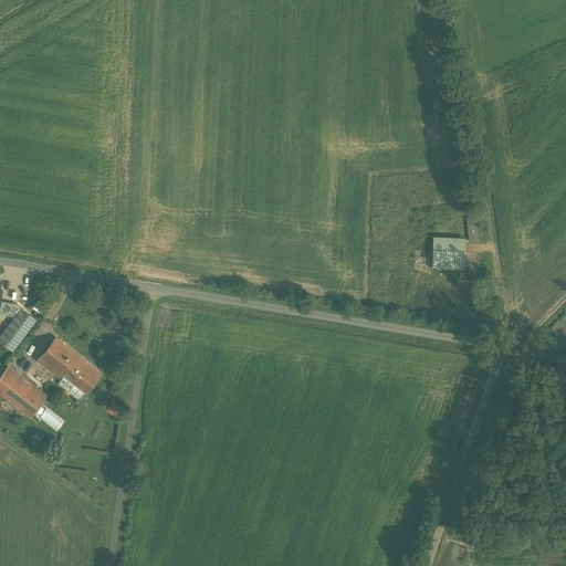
[(468,218),(469,240),(480,240),(479,218),(468,218)]
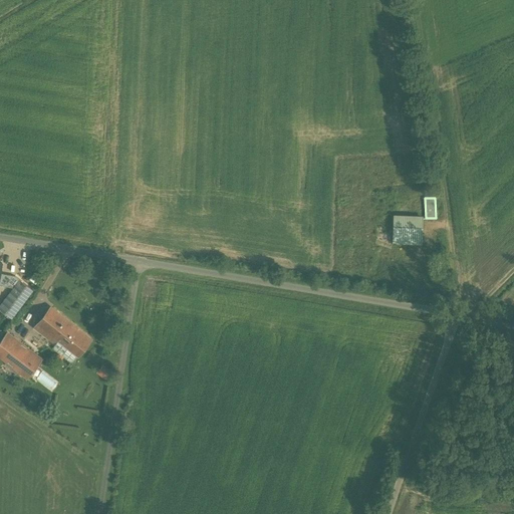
[(421,220),(393,219),(392,245),(420,246),(421,220)]
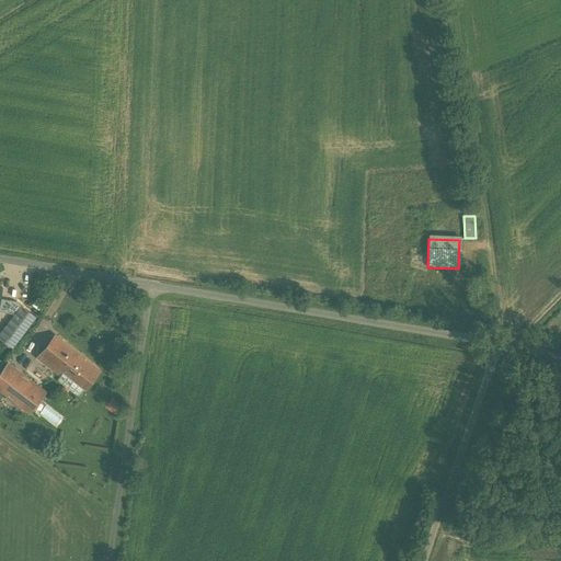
[(16,301),(0,298),(0,311),(15,315),(22,306),(16,301)]
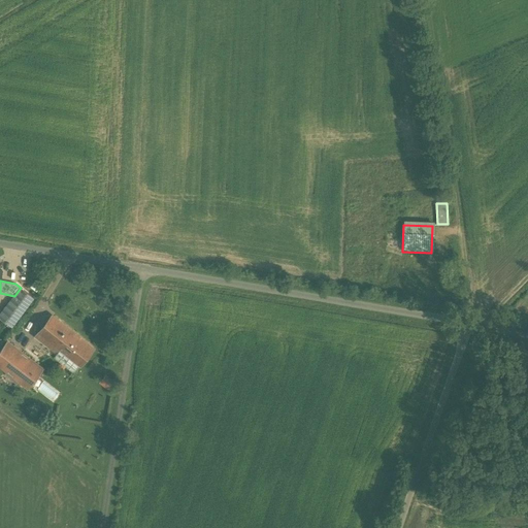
[(14,296),(2,312),(14,323),(33,298),(21,288),(14,296)]
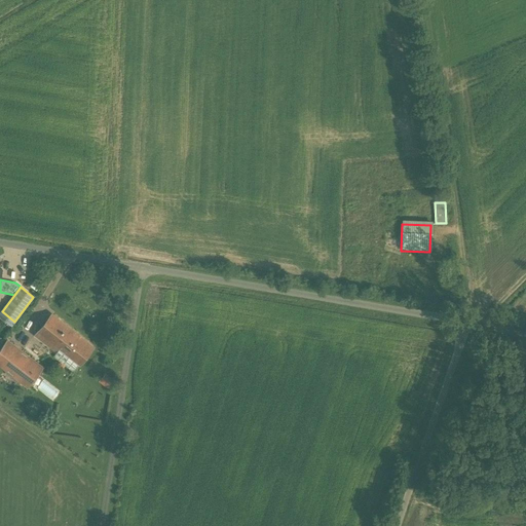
[(92,347),(51,315),(37,335),(58,351),(59,349),(78,365),(92,347)]
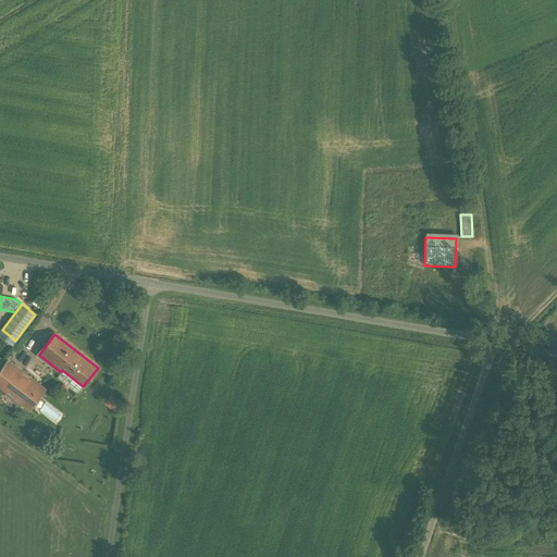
[(46,390),(8,360),(0,369),(0,387),(29,410),(46,390)]
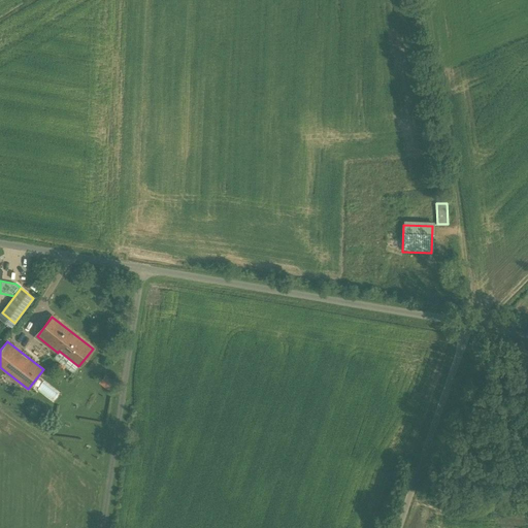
[(73,373),(78,366),(59,351),(58,353),(54,358),(73,373)]
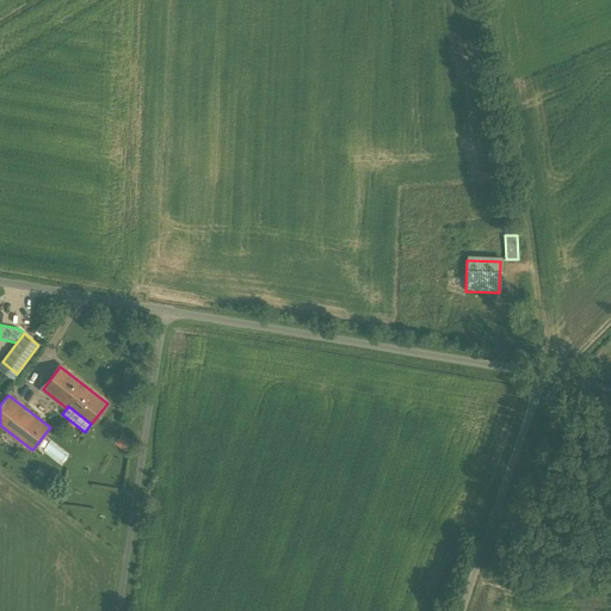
[(115,444),(125,450),(131,439),(122,433),(115,444)]
